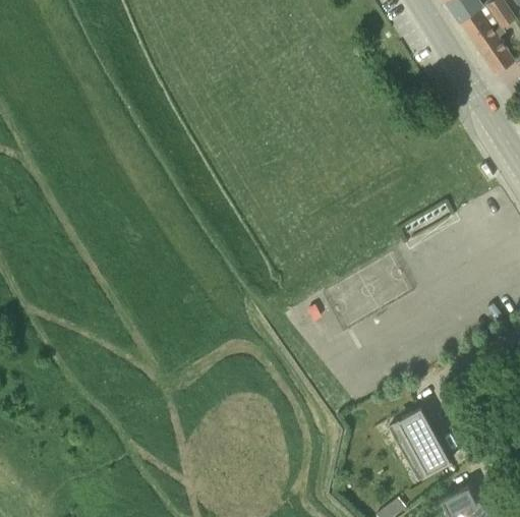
[(448,0),(445,2),(460,23),(479,10),(485,6),(494,0),(448,0)]
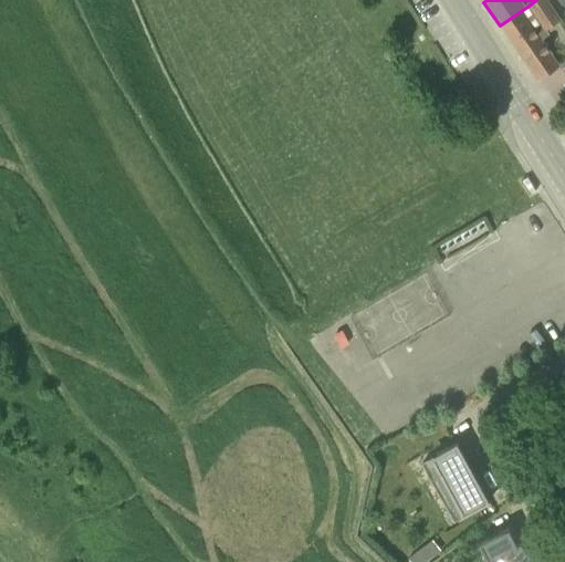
[(536,0),(527,7),(534,18),(545,33),(558,23),(544,2),(542,0),(536,0)]
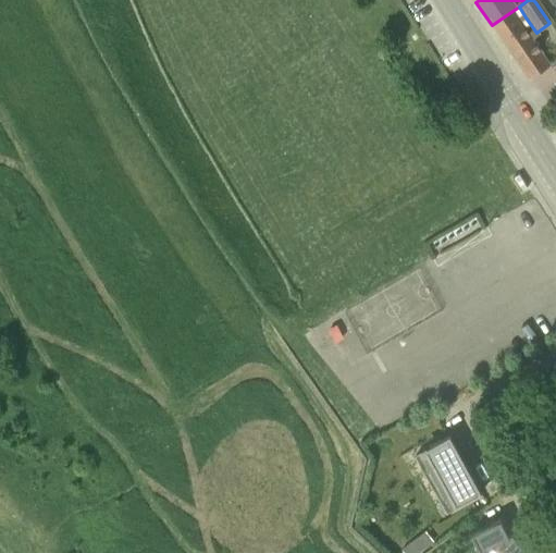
[(555,0),(545,0),(552,9),(555,5),(555,0)]
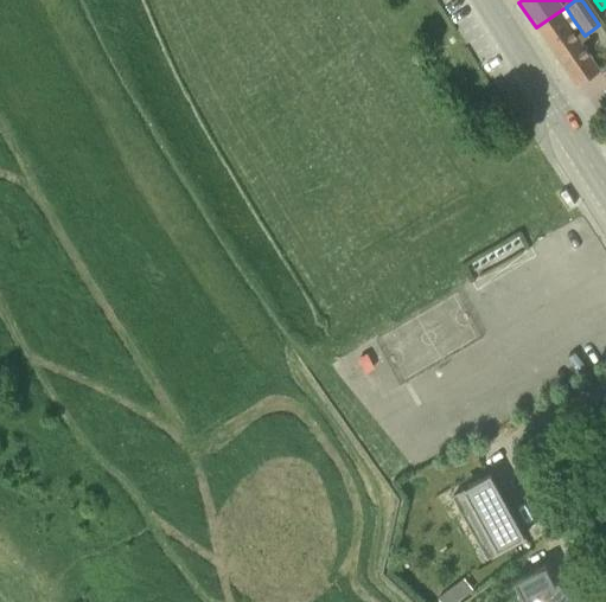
[(565,25),(573,19),(566,7),(560,11),(559,12),(536,27),(576,88),(598,75),(565,25)]
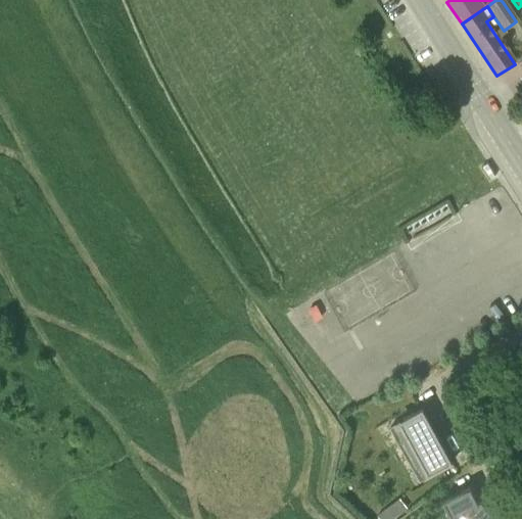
[(452,466),(423,413),(389,430),(419,484),(452,466)]
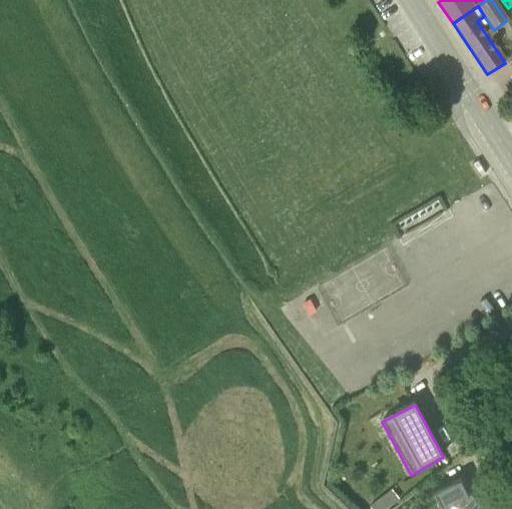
[(482,508),(472,494),(468,496),(461,481),(433,496),(439,508),(482,508)]
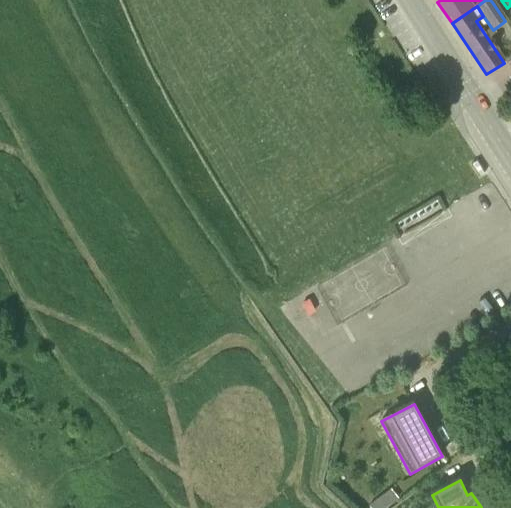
All buildings are outlined.
